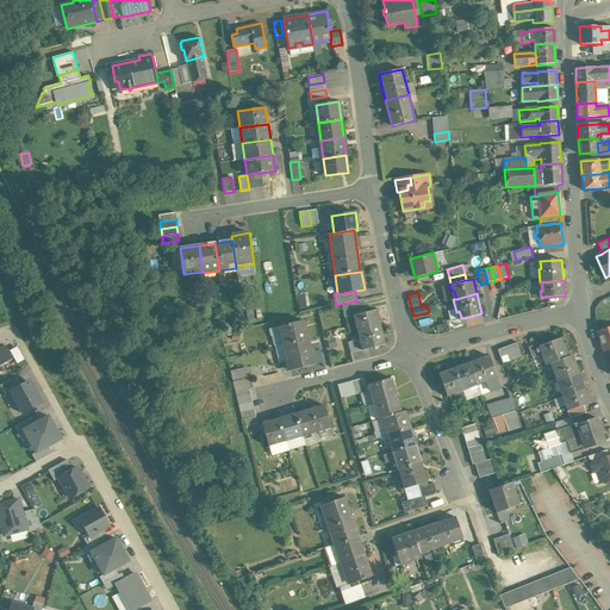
[(363,298),(356,300),(341,304),(344,318),(353,316),(367,312),(363,298)]
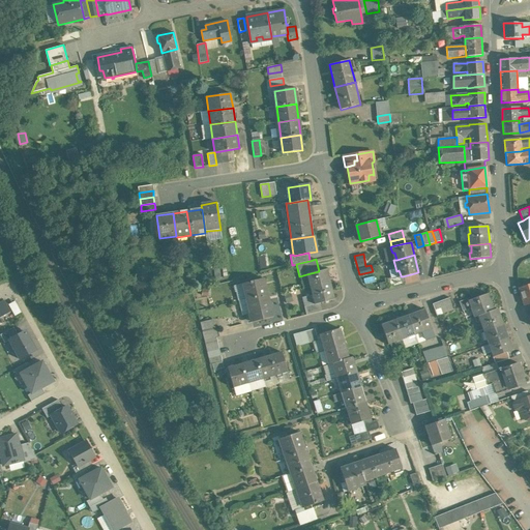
[(319,271),(306,274),(308,281),(311,280),(312,286),(310,287),(310,288),(330,283),(327,269),(319,271)]
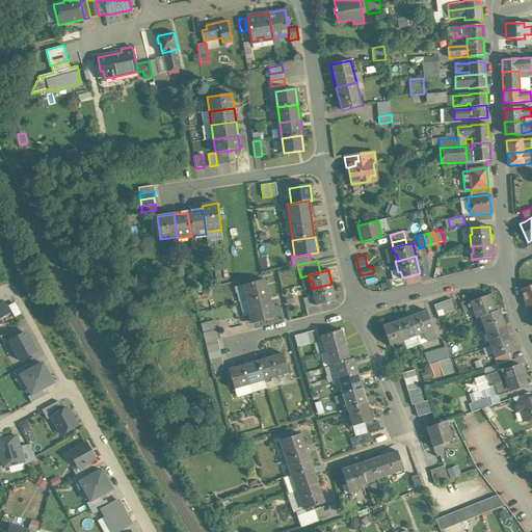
[(402,276),(389,280),(391,288),(406,285),(404,277),(402,277),(402,276)]
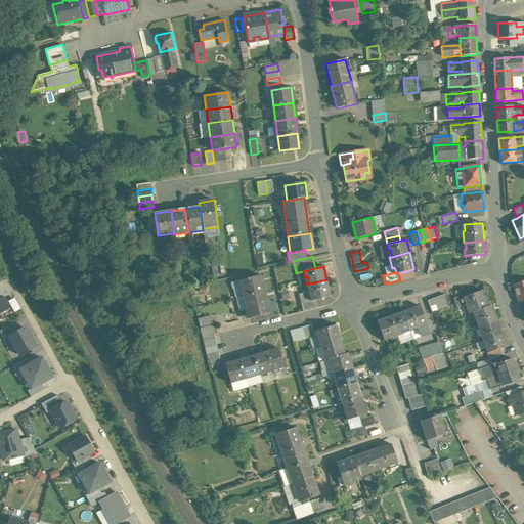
[(260,275),(239,280),(244,296),(263,291),(260,276),(260,275)]
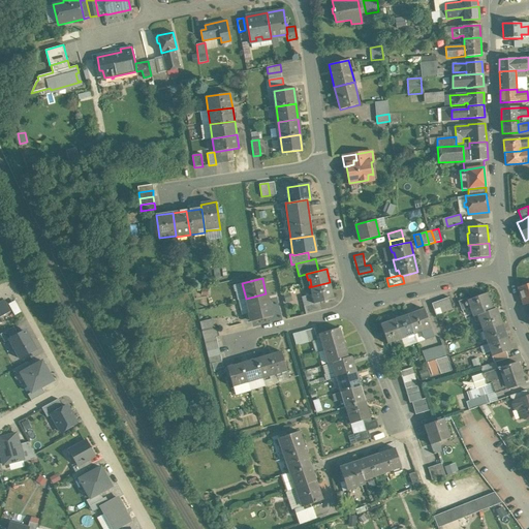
[(330,282),(309,287),(312,298),(314,298),(316,304),(334,299),(330,282)]
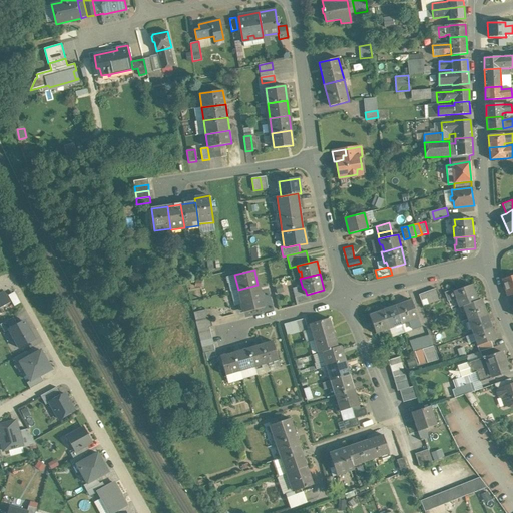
[(512,275),(502,279),(507,296),(512,294),(512,275)]
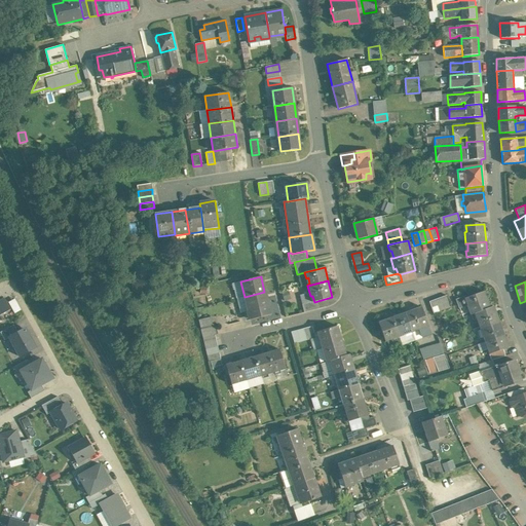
[(483,291),(466,298),(468,303),(466,304),(471,315),(477,313),(490,308),(483,291)]
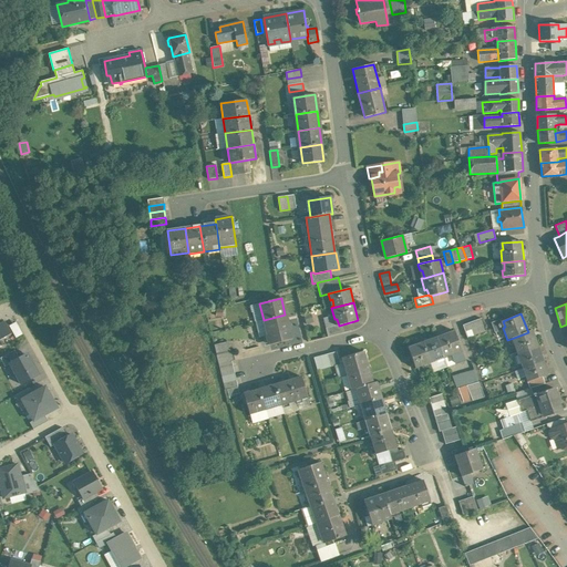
[(285,315),(264,320),(270,344),(291,339),(289,329),(285,315)]
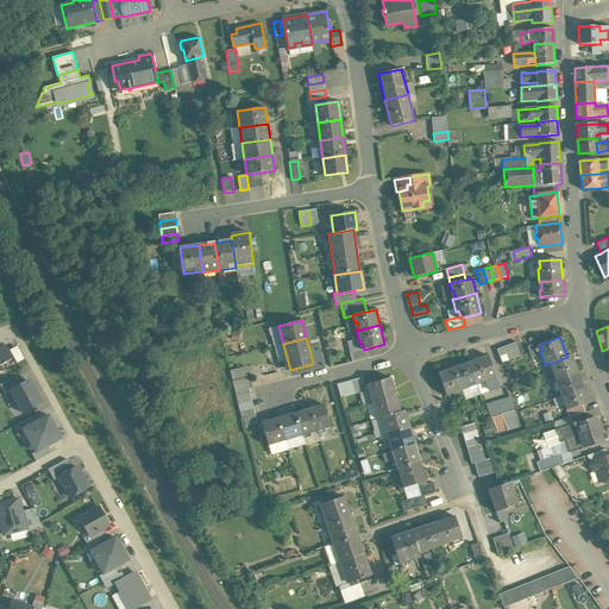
[(518,343),(510,345),(515,358),(522,356),(518,343)]
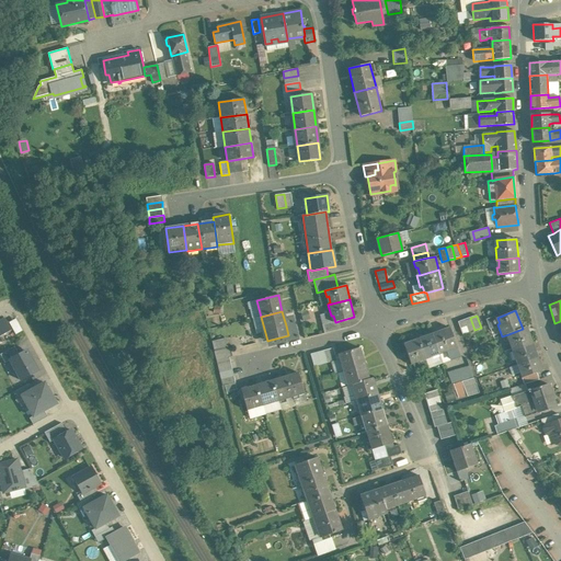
[(470,318),(464,320),(468,332),(474,330),(470,318)]
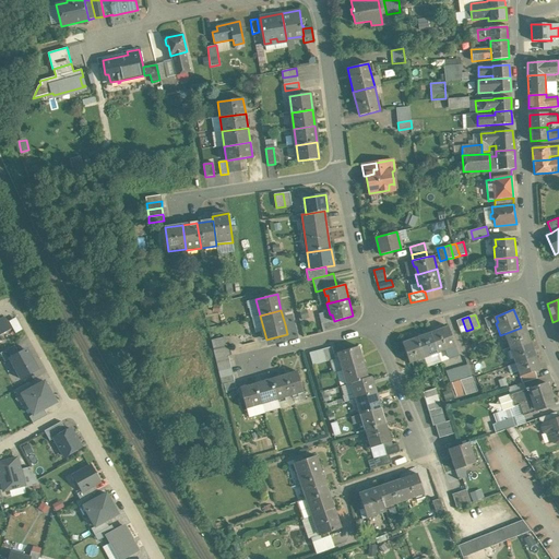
[(0,319),(0,334),(11,330),(4,318),(0,319)]
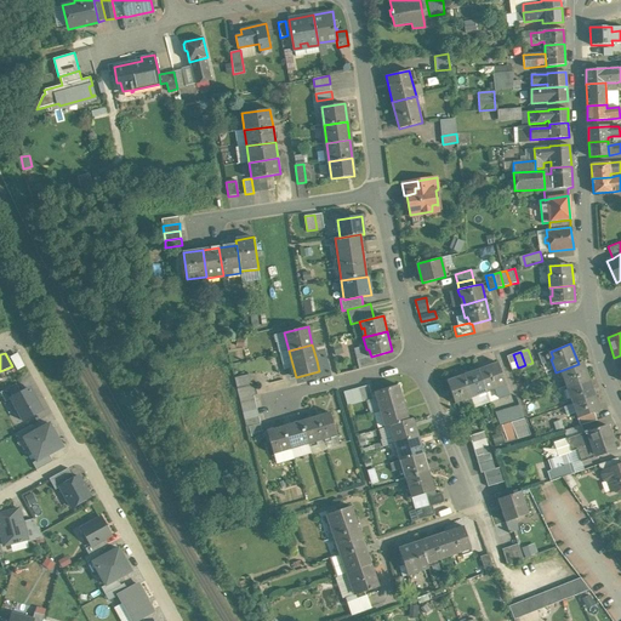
[(513,354),(507,357),(512,370),(518,368),(513,354)]
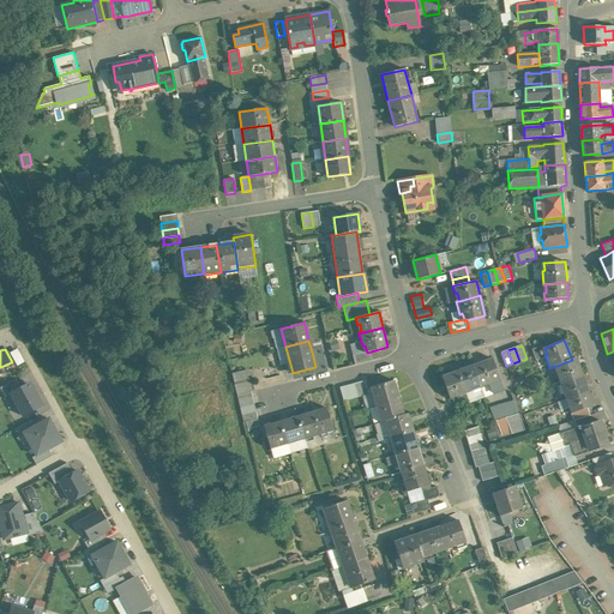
[(572,360),(557,366),(558,372),(555,373),(560,385),(563,384),(583,377),(576,357),(572,360)]
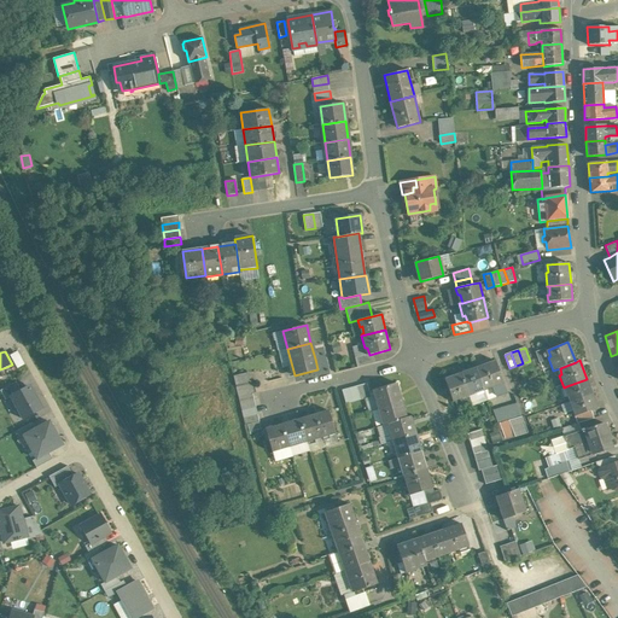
[(506,391),(495,361),(476,368),(483,388),(484,390),(493,388),(495,396),(506,391)]
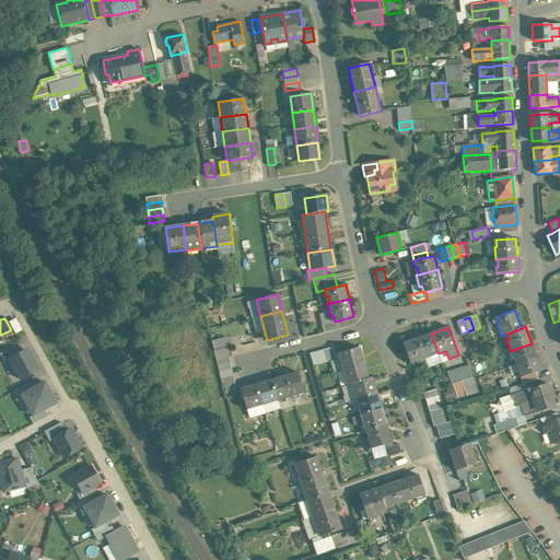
[(431,334),(418,338),(424,359),(431,357),(430,354),(438,351),(431,334)]
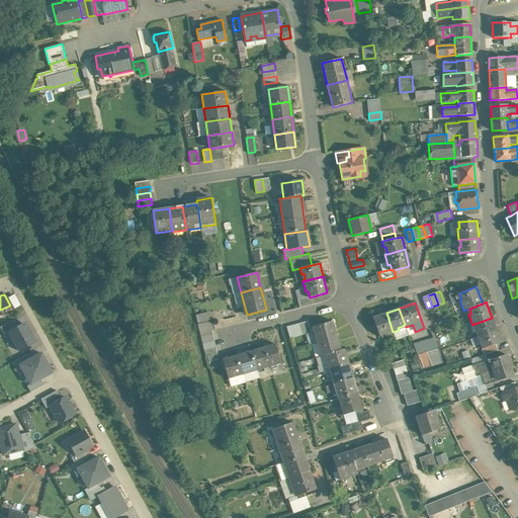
[(386,313),(372,318),(379,337),(386,334),(386,332),(392,330),(393,332),(386,313)]
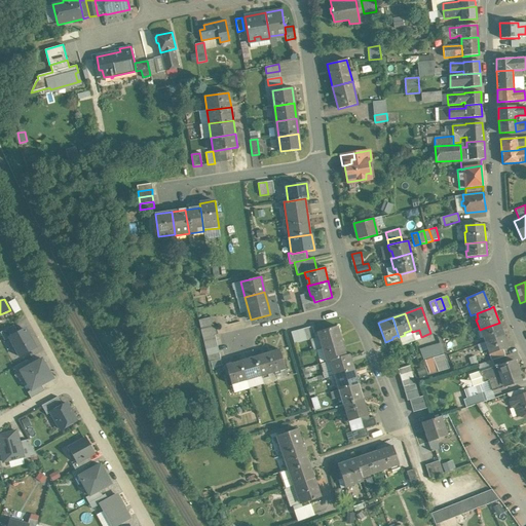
[(499,323),(482,329),(485,336),(483,337),(485,342),(487,341),(503,335),(499,323)]
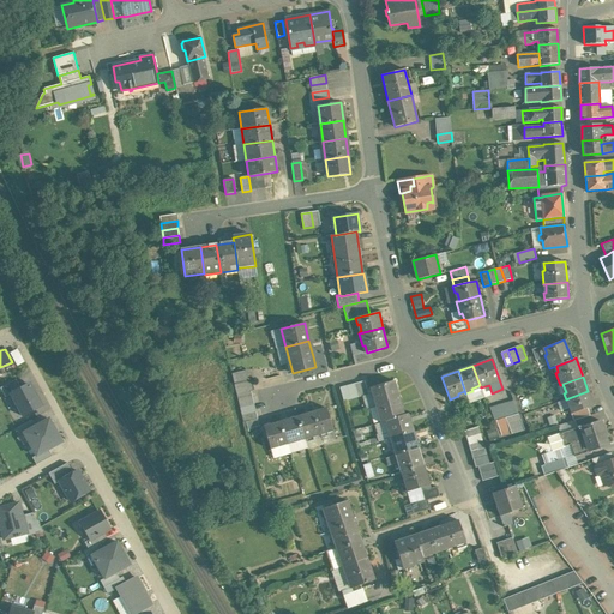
[(16,380),(0,387),(5,397),(11,395),(20,389),(16,380)]
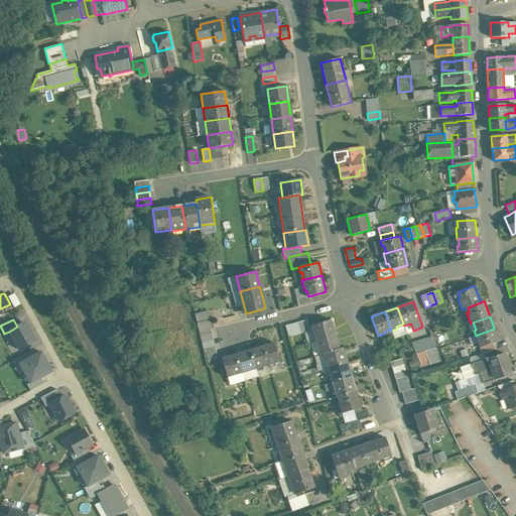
[(305,319),(297,323),(300,335),(309,332),(305,319)]
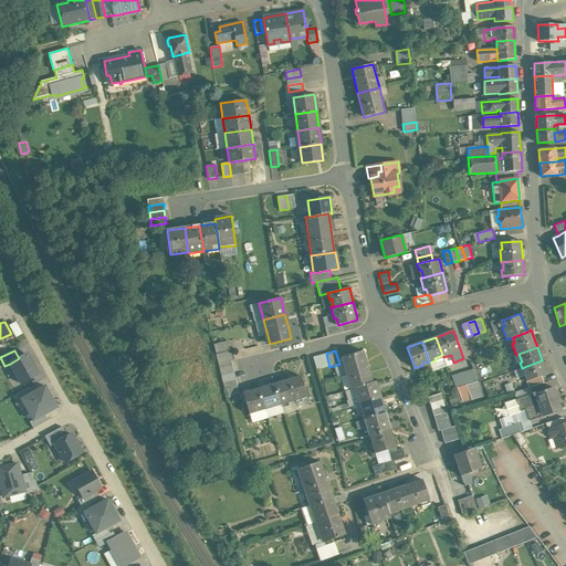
[(363,352),(341,358),(346,375),(367,368),(363,352)]
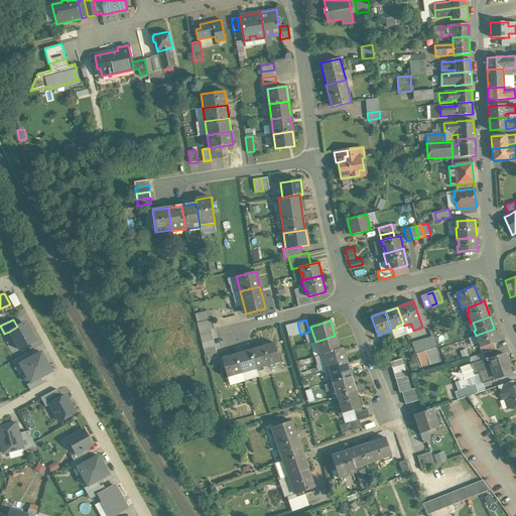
[(17,327),(9,332),(18,350),(35,341),(25,323),(17,327)]
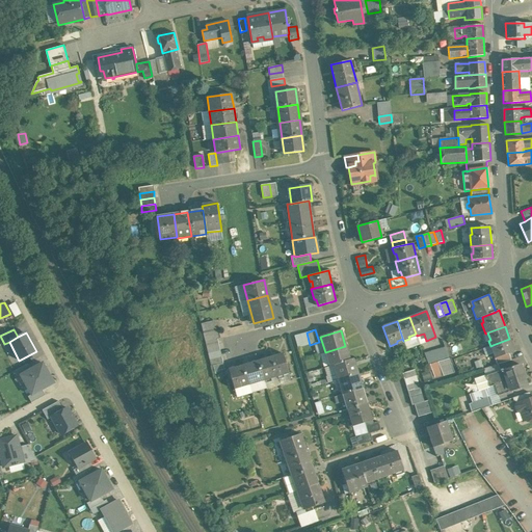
[(307,333),(300,335),(303,346),(310,345),(307,333)]
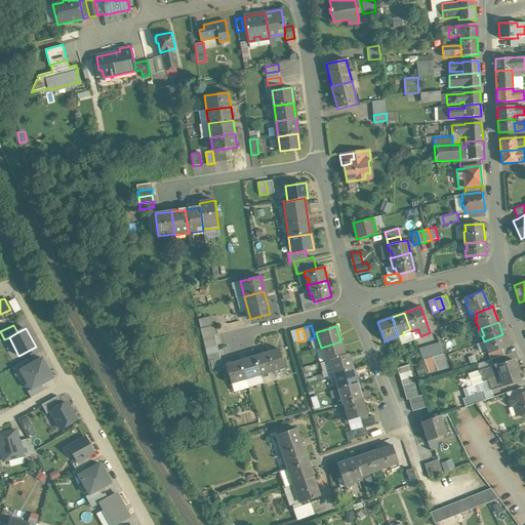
[(296,330),(290,331),(293,344),(299,341),(296,330)]
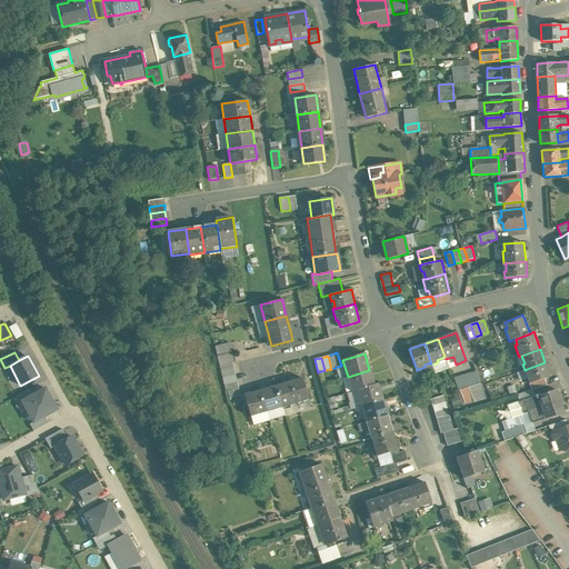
[(545,362),(527,369),(529,377),(527,378),(529,383),(550,376),(545,362)]
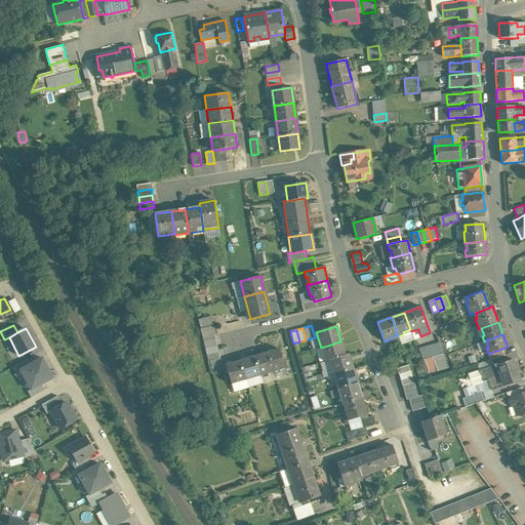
[(215,340),(204,344),(205,349),(217,346),(215,340)]
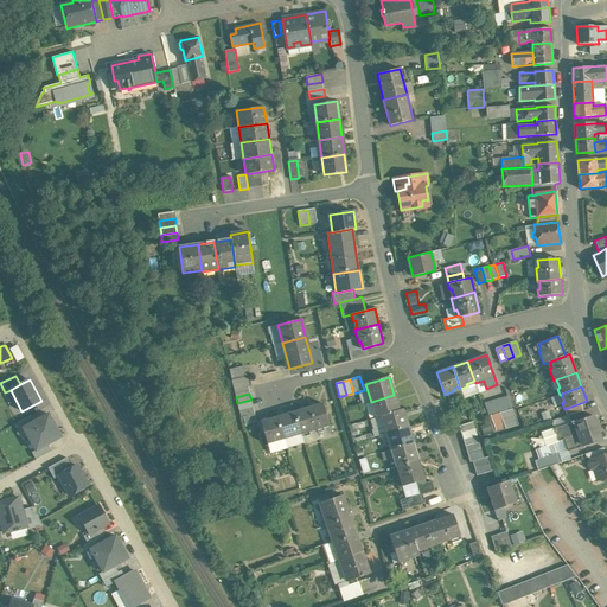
[(394,395),(371,402),(376,417),(379,416),(398,410),(394,395)]
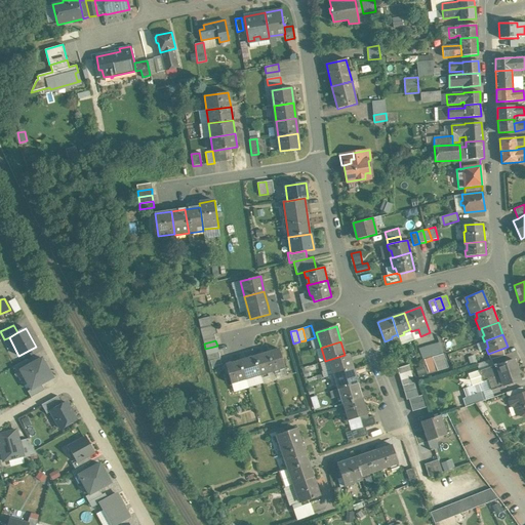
[(439,341),(419,348),(423,359),(432,357),(443,354),(439,341)]
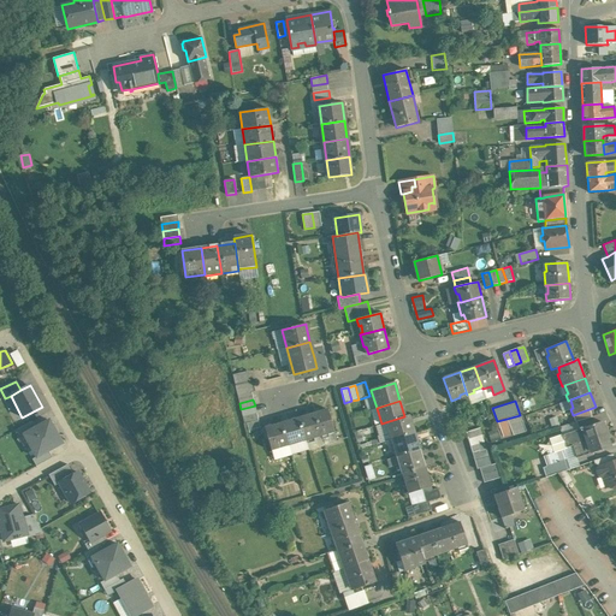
[(255,406),(241,409),(242,416),(256,413),(255,406)]
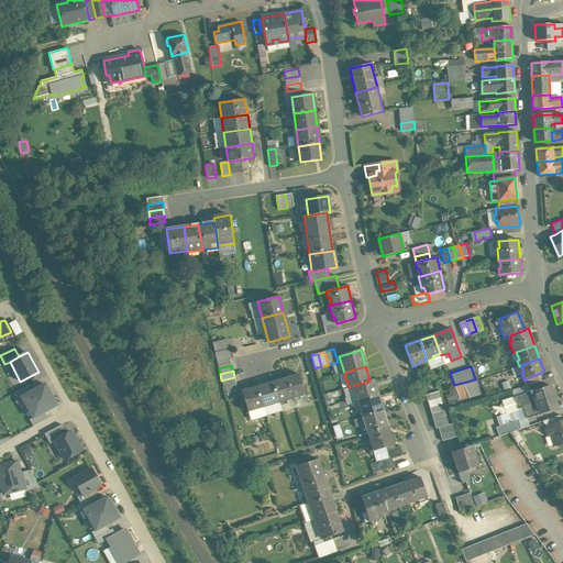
[(299,374),(286,378),(293,399),(305,395),(299,374)]
